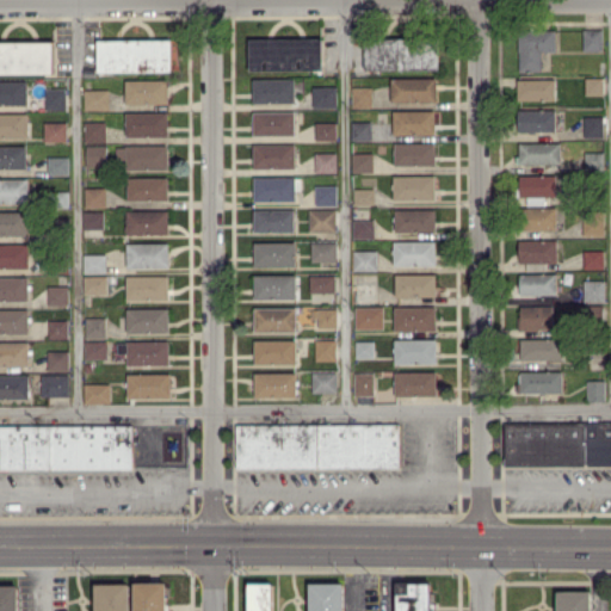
[(603,29),(584,29),(584,51),(604,50),(603,29)]
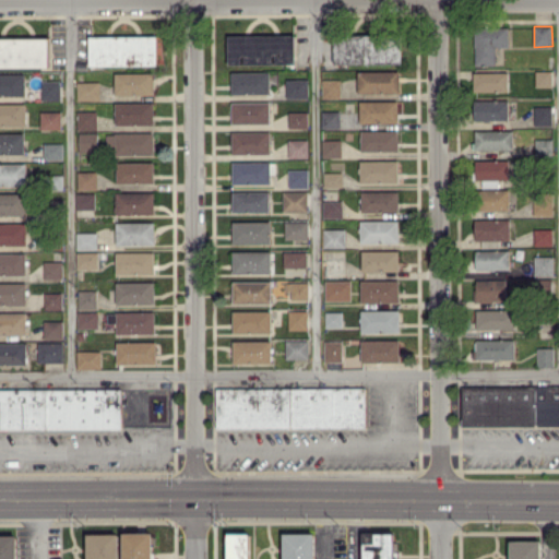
[(475,64),(496,64),(496,47),(510,47),(509,27),(475,27),(475,64)]
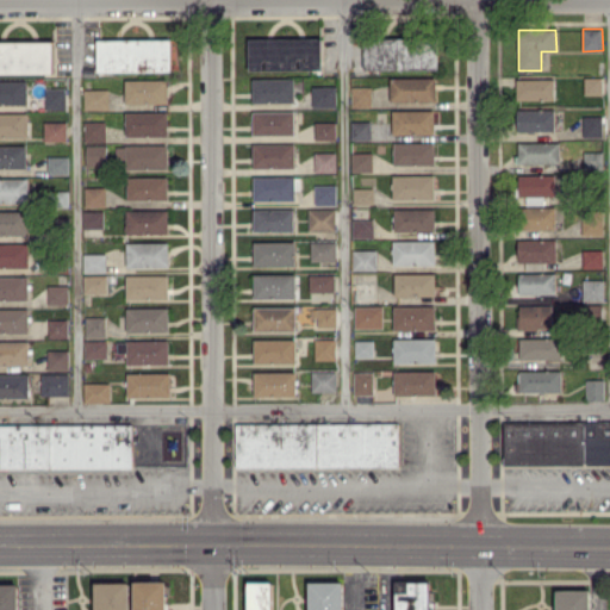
[(440,68),(439,37),(365,39),(366,69),(440,68)]
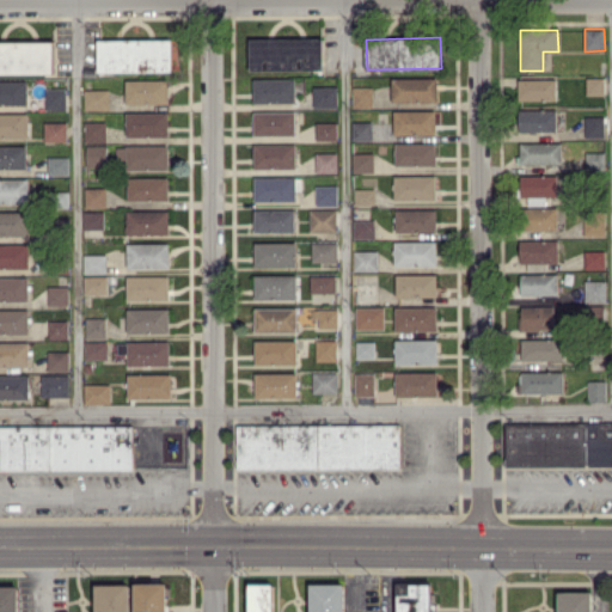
[(172,40),(99,38),(98,71),(172,72),(172,40)]
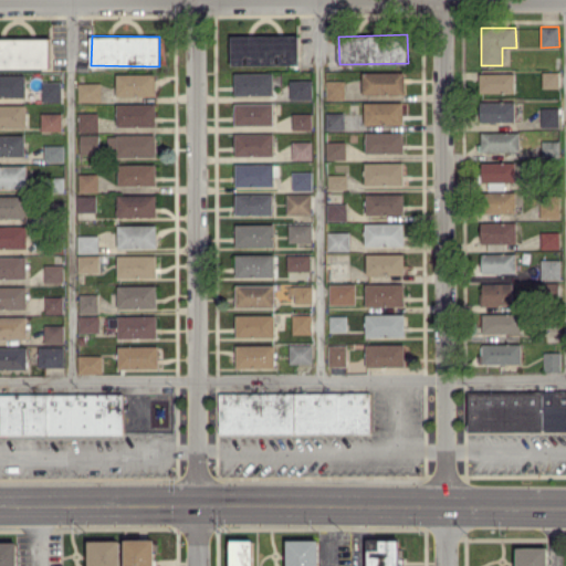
[(231,35),(232,65),(300,64),(299,35),(231,35)]
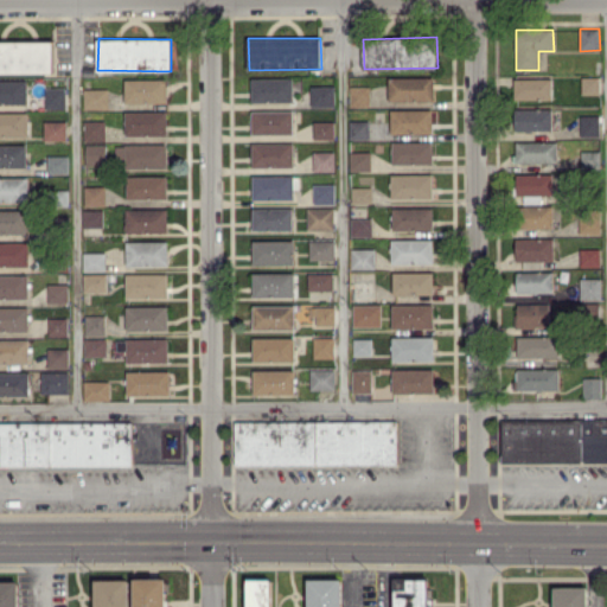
[(0,40),(0,71),(53,72),(53,42),(0,40)]
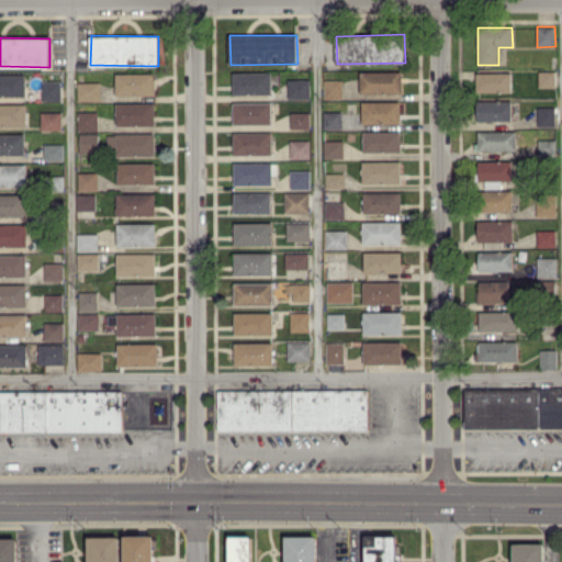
[(361,71),(361,93),(402,92),(402,70),(361,71)]
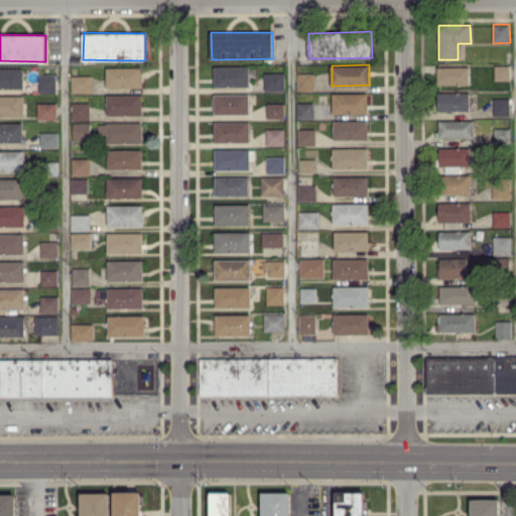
[(494,66),(495,80),(510,80),(510,65),(494,66)]
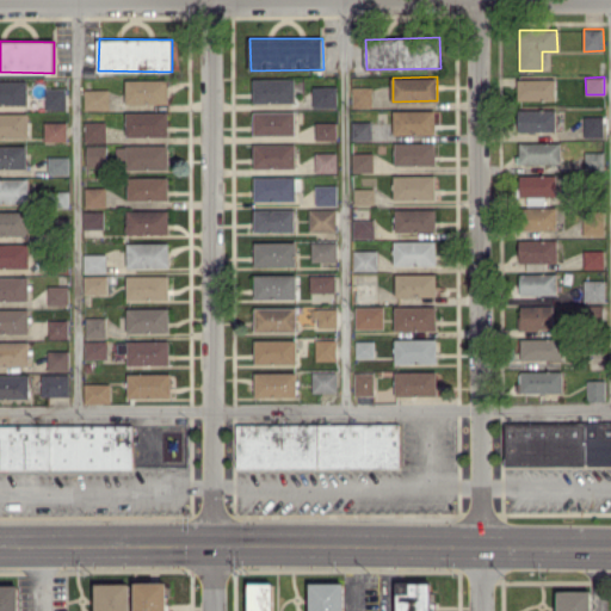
[(168,103),(168,79),(127,80),(127,104),(168,103)]
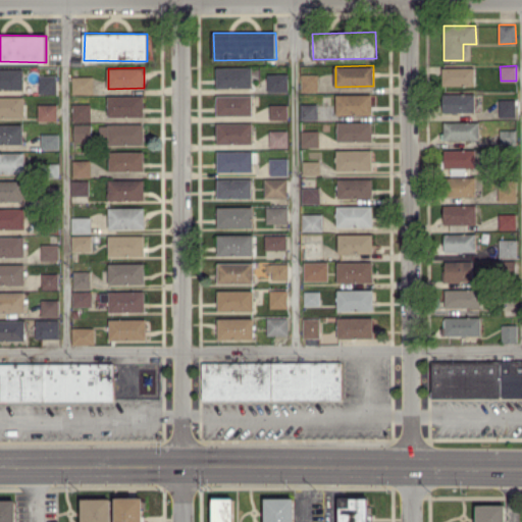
[(253,88),(253,67),(217,67),(217,88),(253,88)]
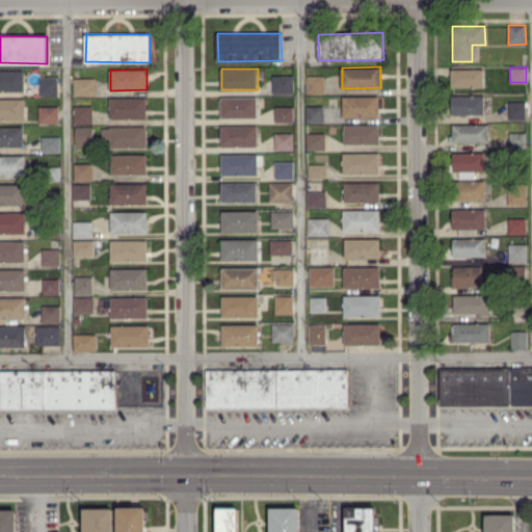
[(451,87),(484,86),(484,69),(451,69),(451,87)]
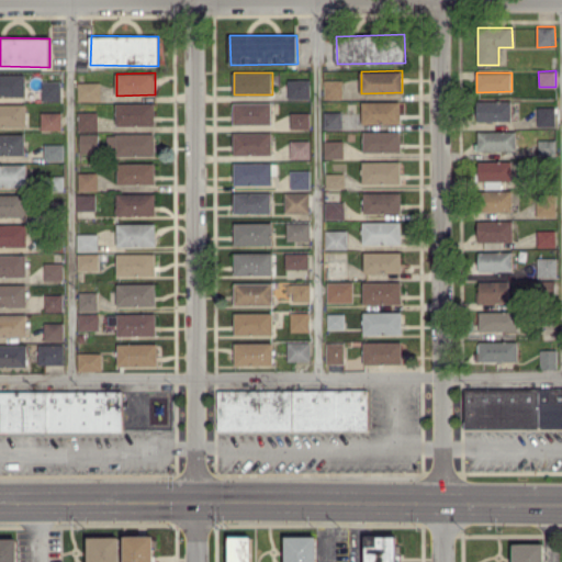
[(25,74),(0,74),(0,96),(25,96),(25,74)]
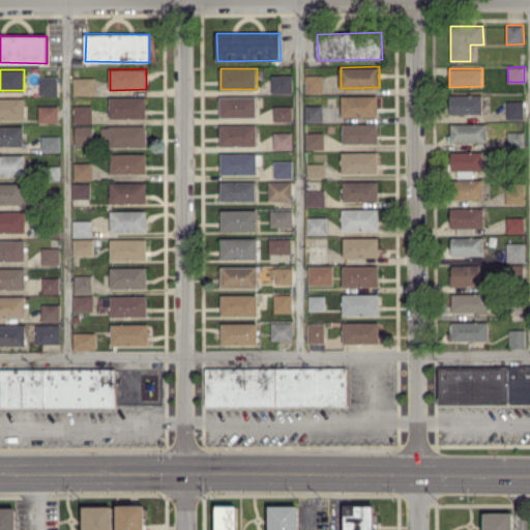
[(272,93),(293,92),(292,75),(271,75),(272,93)]
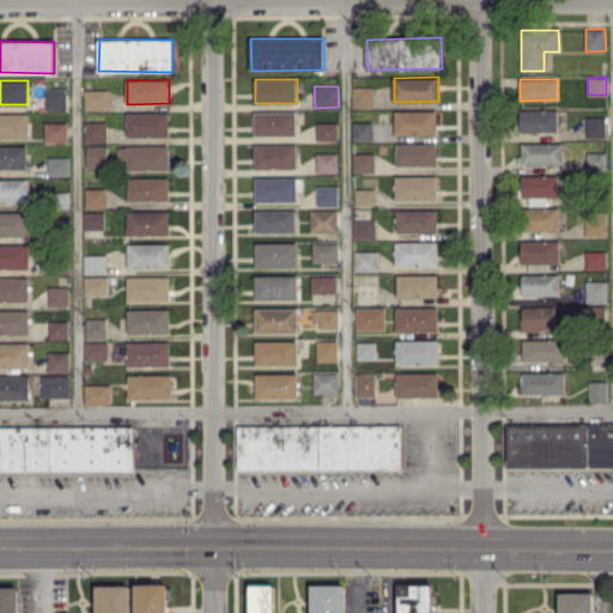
[(374,107),(374,86),(353,86),(354,107),(374,107)]
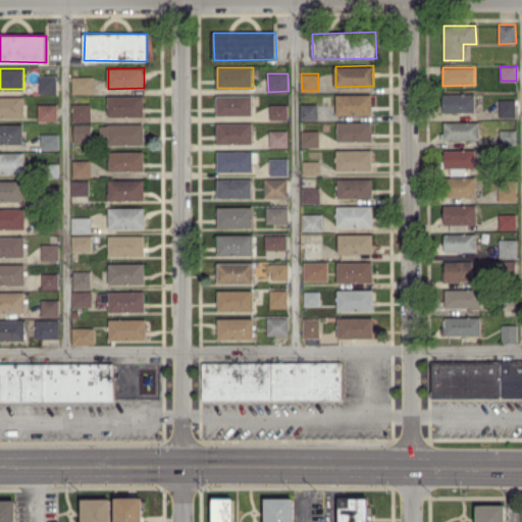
[(57,74),(39,75),(40,94),(57,94),(57,74)]
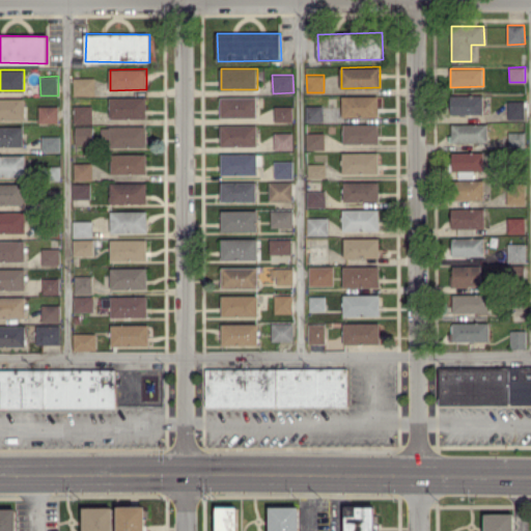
[(95,77),(73,78),(74,94),(95,94),(95,77)]
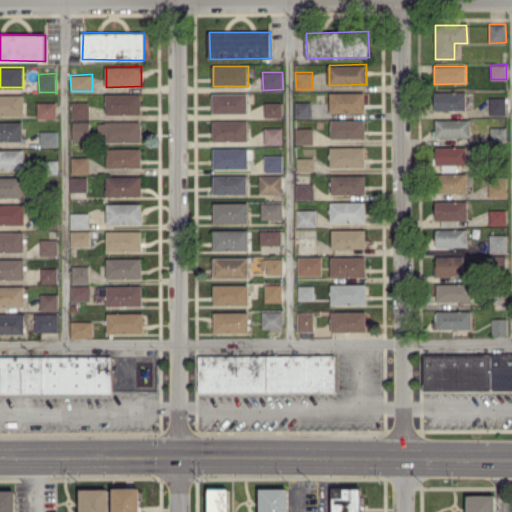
[(435,109),(466,110),(466,92),(435,91),(435,109)]
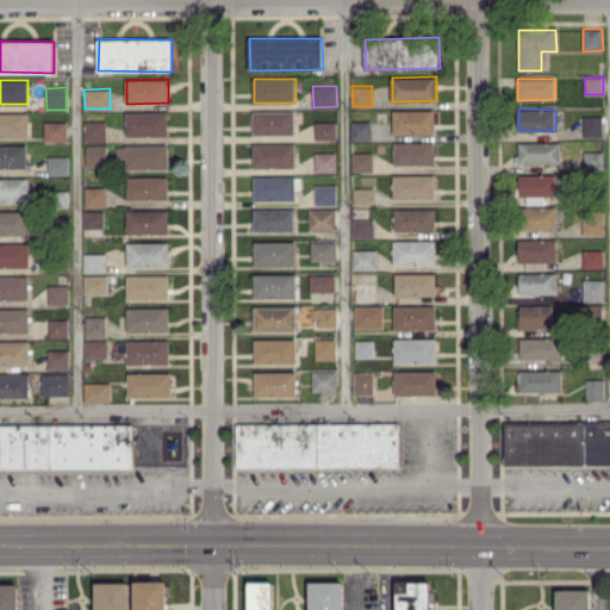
[(435,134),(435,110),(393,110),(393,134),(435,134)]
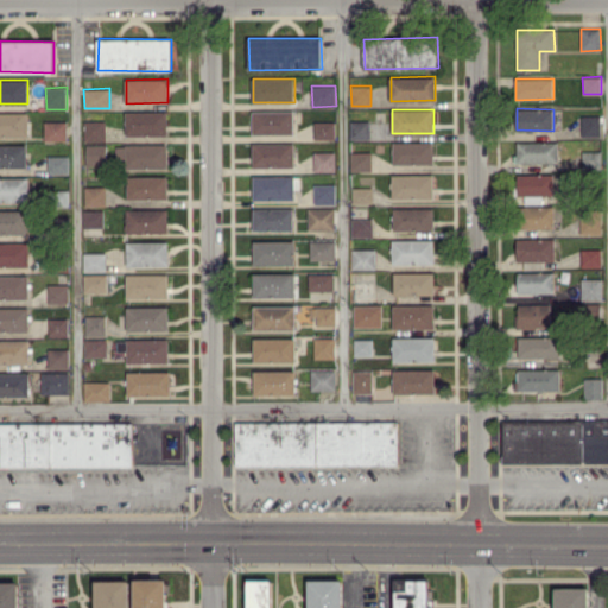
[(168,112),(126,111),(126,135),(168,135),(168,112)]
